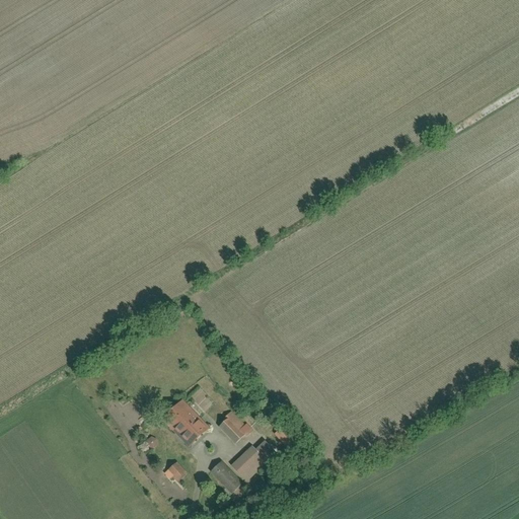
[(211,426),(183,397),(162,418),(190,446),(211,426)]
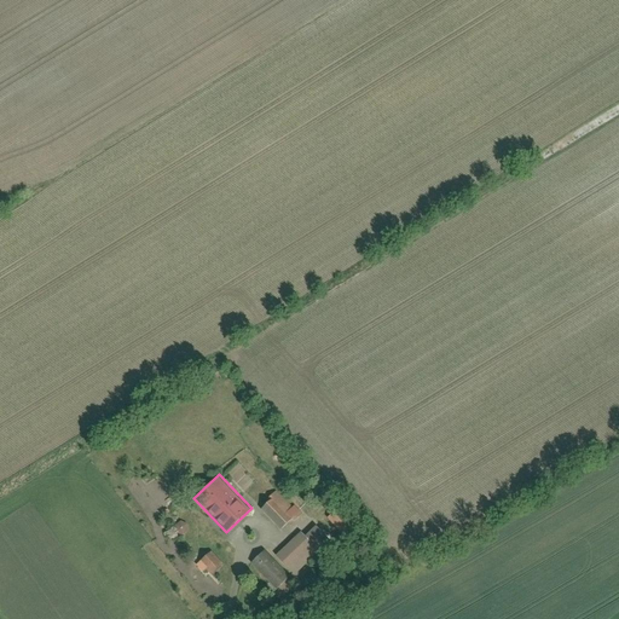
[(293,505),(277,489),(267,497),(270,501),(262,508),(282,528),(293,518),(295,520),(304,512),(295,503),(293,505)]
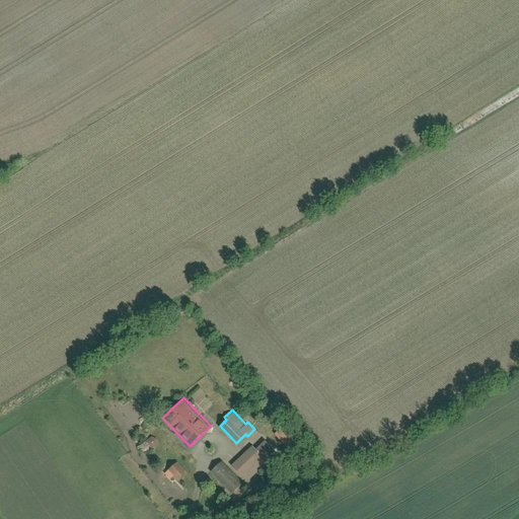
[(299,440),(283,425),(273,435),(289,450),(299,440)]
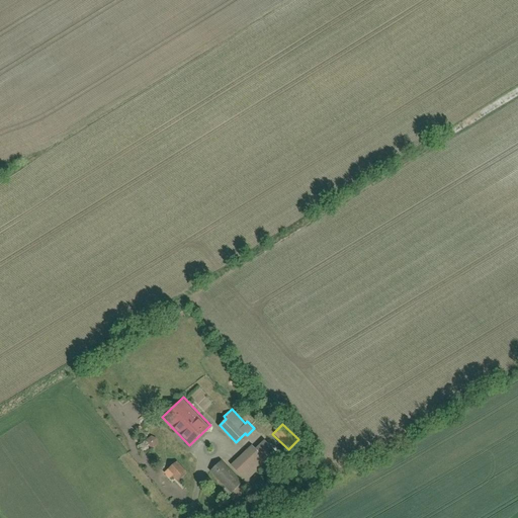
[(152,435),(144,440),(150,448),(157,443),(152,435)]
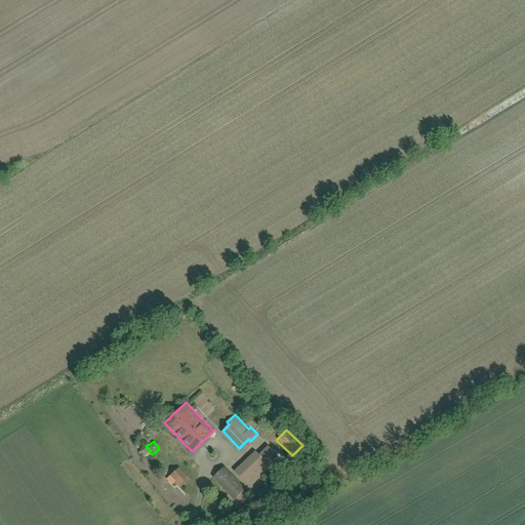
[(269,443),(258,452),(272,466),(276,471),(286,461),(269,443)]
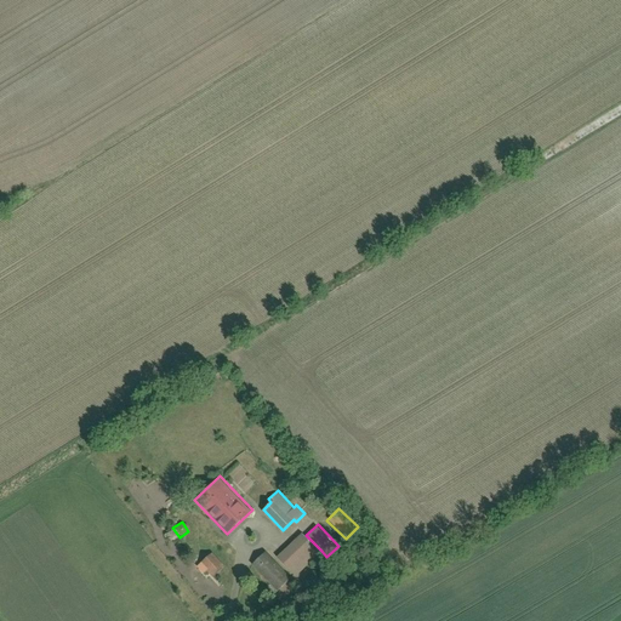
[(306,535),(302,531),(278,556),(296,575),(322,551),(306,535)]
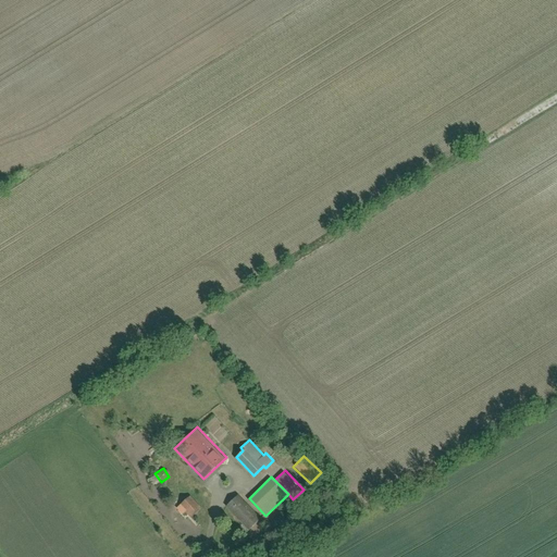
[(262,517),(238,493),(225,505),(249,530),(262,517)]
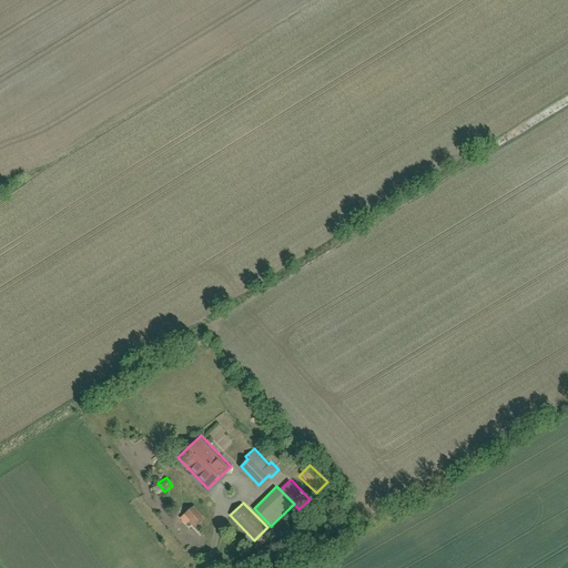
[(206,517),(195,505),(183,515),(195,527),(206,517)]
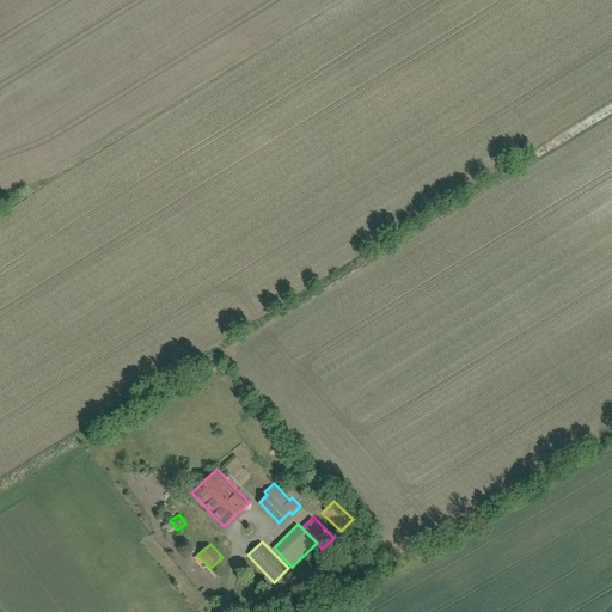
All buildings are outlined.
